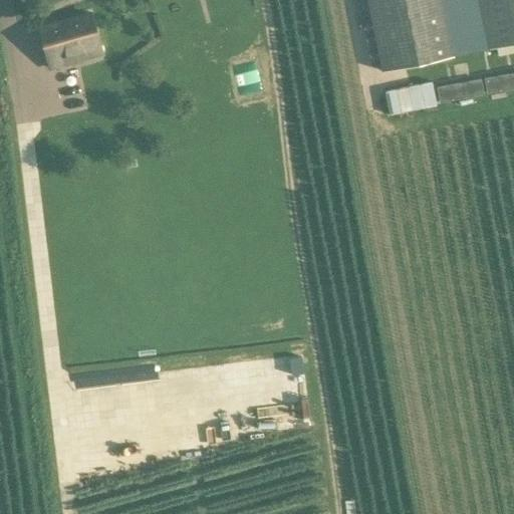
[(441,0),(364,0),(379,70),(453,55),(441,0)]
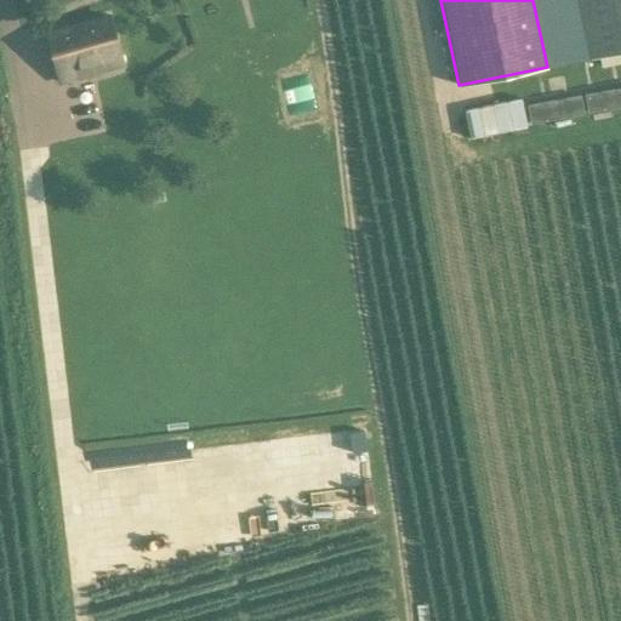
[(620,53),(620,0),(574,0),(586,61),(620,53)]
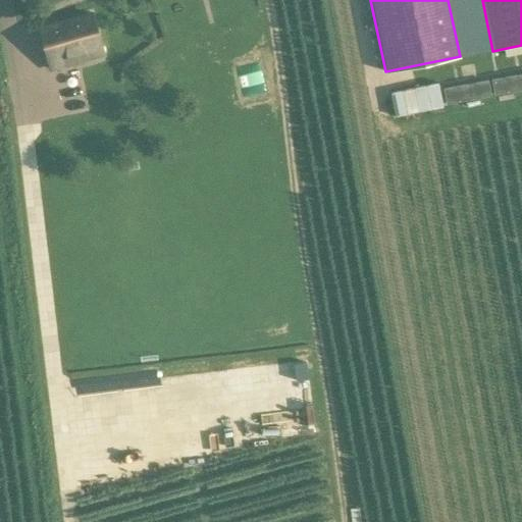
[(49,69),(67,64),(102,55),(91,15),(38,30),(49,69)]
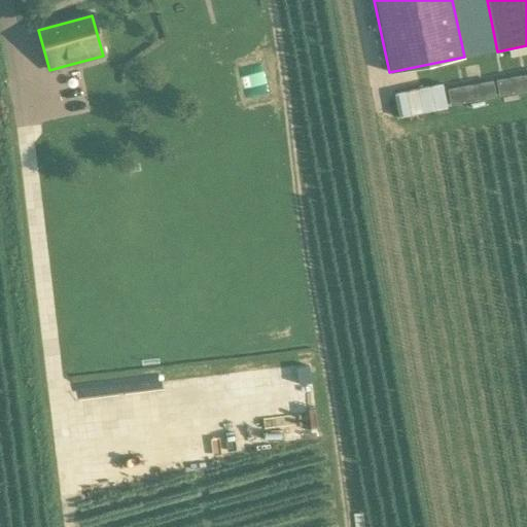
[(526,74),(496,80),(499,95),(526,89),(526,74)]
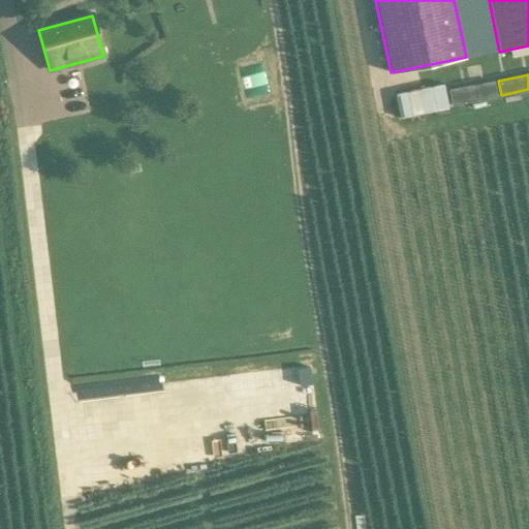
[(494,82),(449,90),(453,104),(497,96),(494,82)]
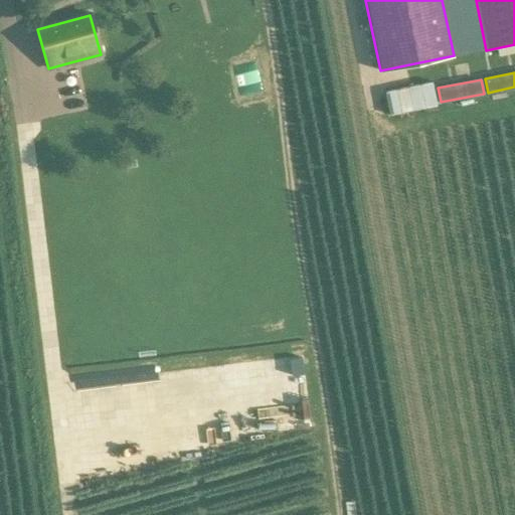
[(433,81),(385,91),(390,115),(437,105),(433,81)]
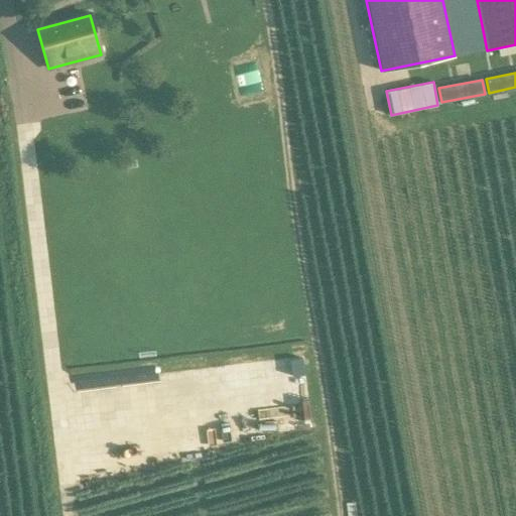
[(304,375),(302,359),(290,360),(291,376),(304,375)]
